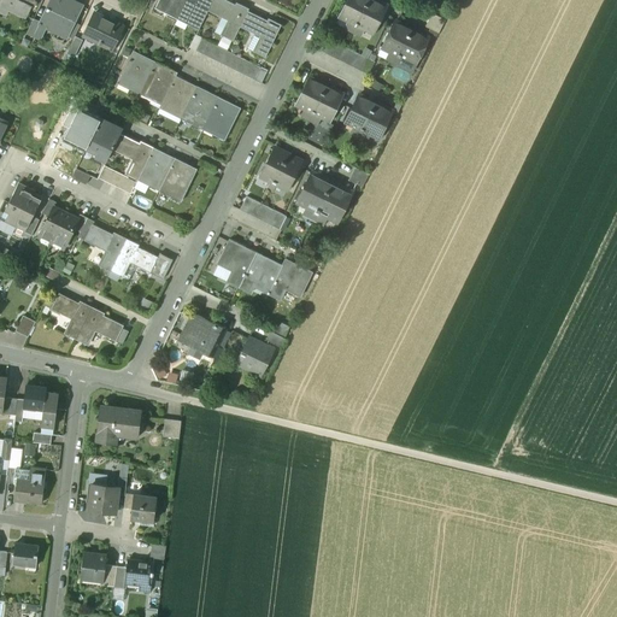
[(34,0),(1,0),(1,3),(27,16),(34,0)]
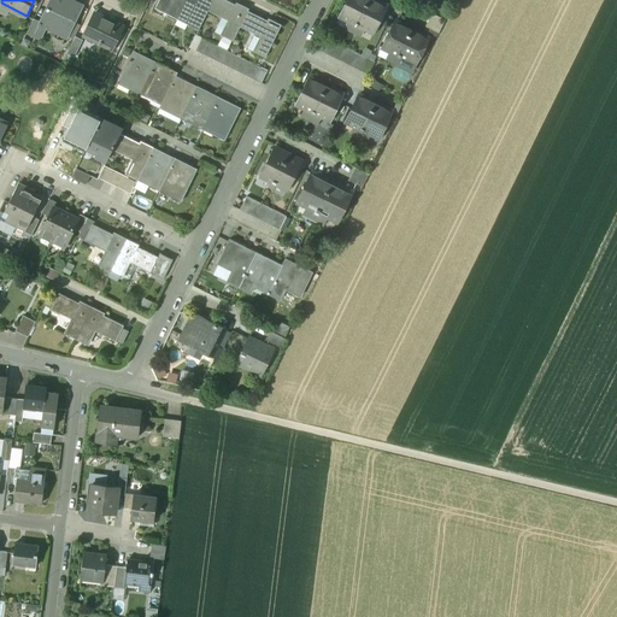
[(82,6),(69,0),(50,0),(40,22),(68,36),(82,6)]
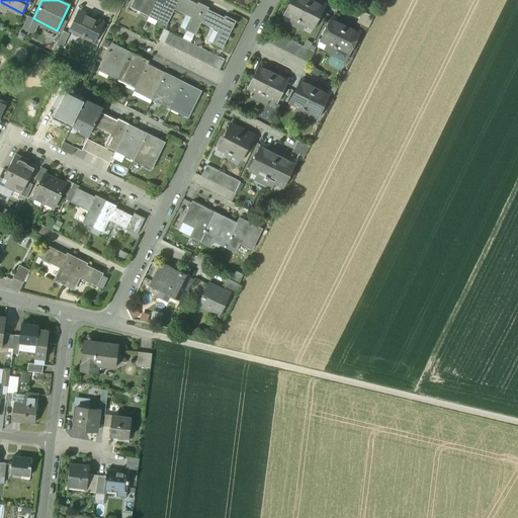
[(134,0),(131,7),(132,8),(134,4),(142,8),(140,11),(149,16),(151,12),(156,0),(134,0)]
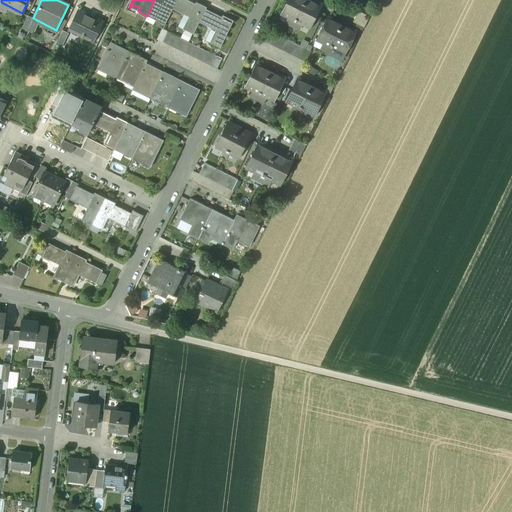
[(154,0),(149,12),(158,17),(156,20),(165,25),(173,9),(177,1),(175,0),(154,0)]
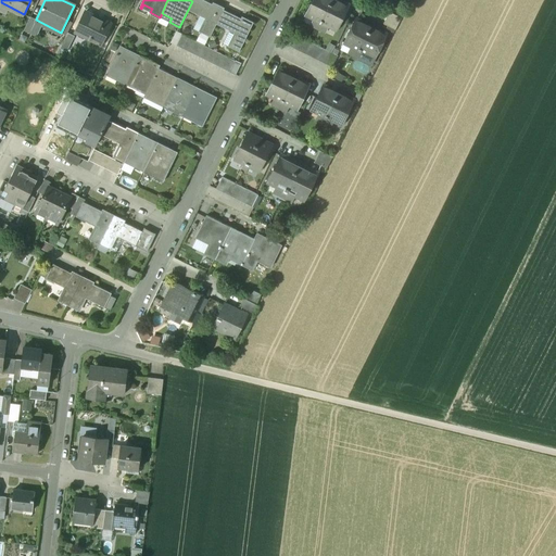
[(212,4),(202,0),(192,0),(192,1),(188,10),(209,20),(202,33),(211,37),(217,24),(224,11),(225,8),(214,2),(212,4)]
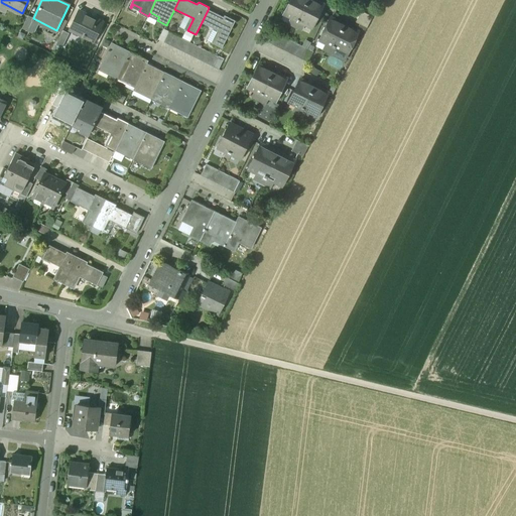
[(308,0),(291,0),(285,14),(298,21),(308,0)]
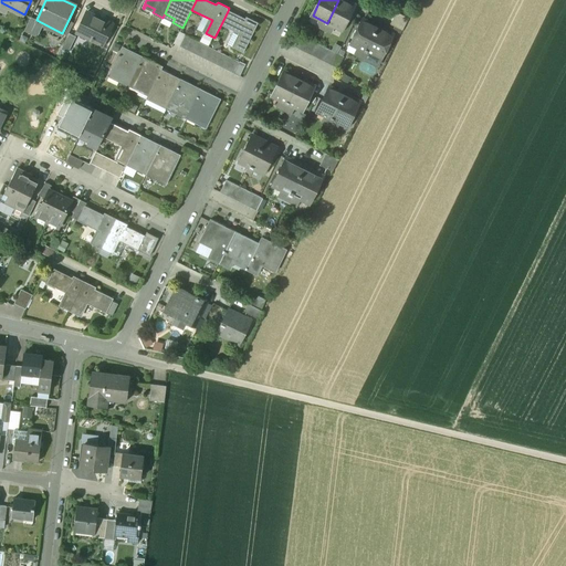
[(355,6),(343,0),(338,0),(327,23),(343,30),(355,6)]
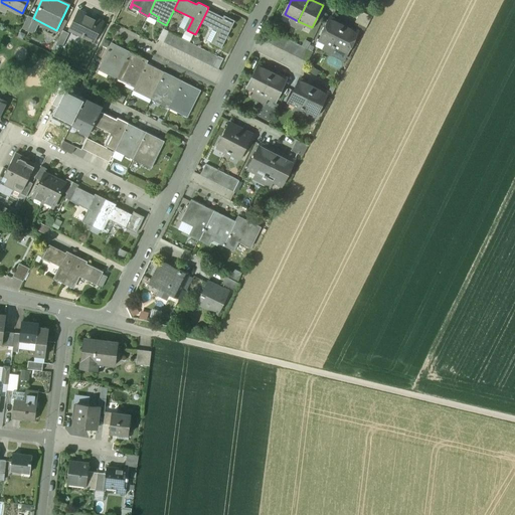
[(103,22),(79,10),(69,30),(82,36),(83,34),(86,35),(84,37),(94,41),(103,22)]
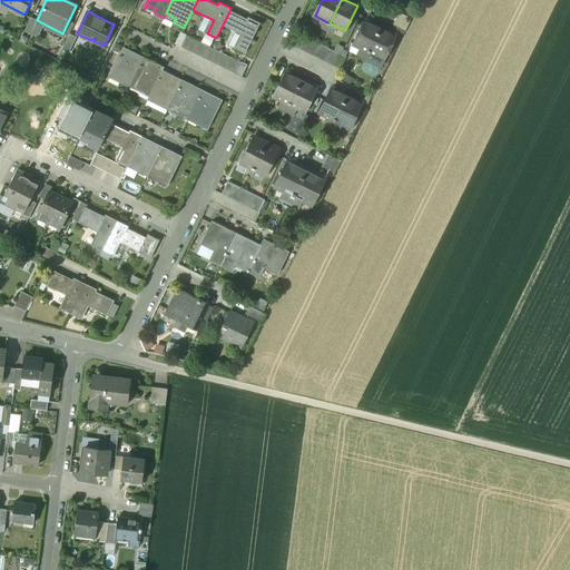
[(247,20),(229,11),(223,25),(243,35),(236,48),(246,53),(261,23),(248,17),(247,20)]
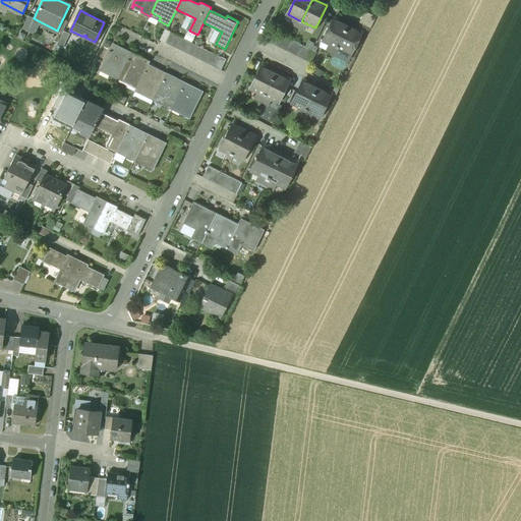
[(377,16),(365,11),(359,22),(370,27),(377,16)]
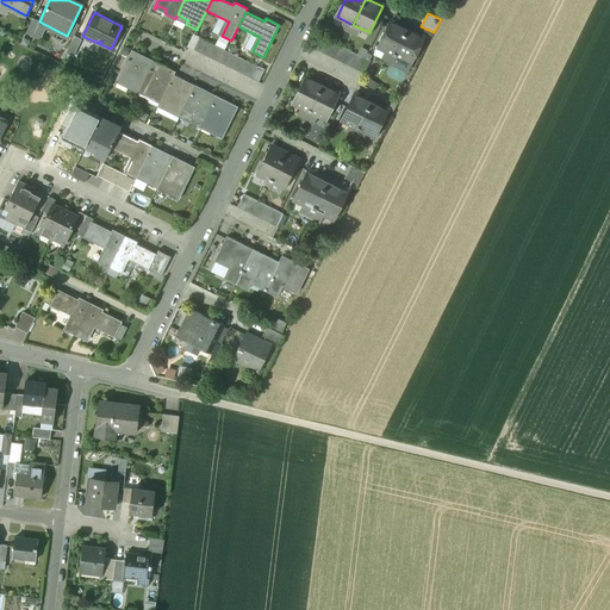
[(39,22),(33,18),(26,32),(33,36),(39,22)]
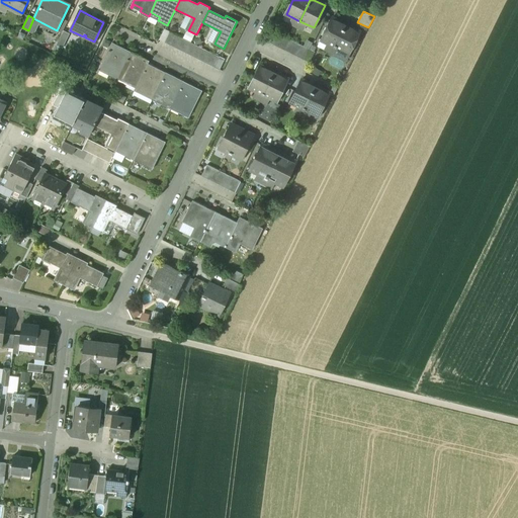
[(346,24),(332,18),(322,39),(334,46),(335,47),(346,24)]
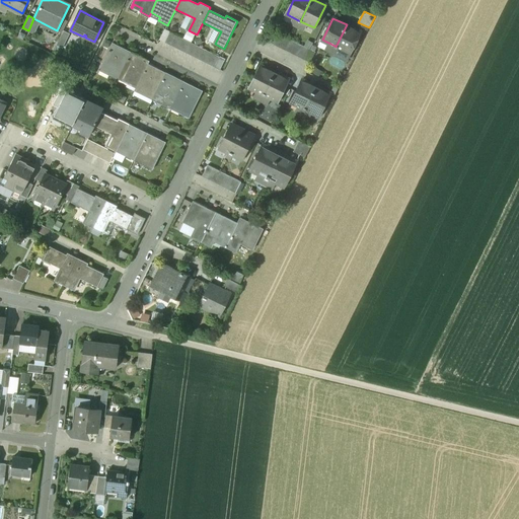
[(347,24),(336,47),(350,54),(361,31),(347,24)]
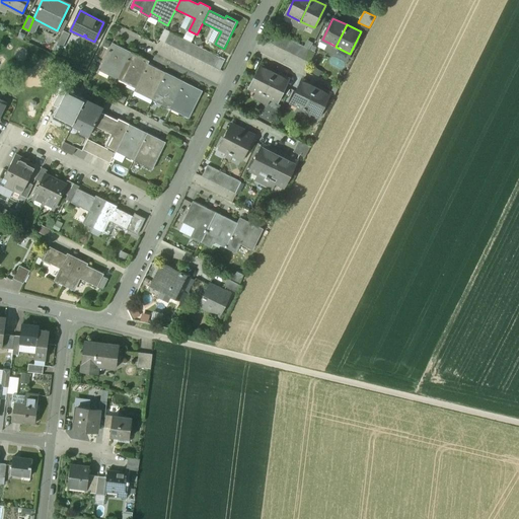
[(165,29),(160,41),(165,43),(170,32),(170,31),(165,29)]
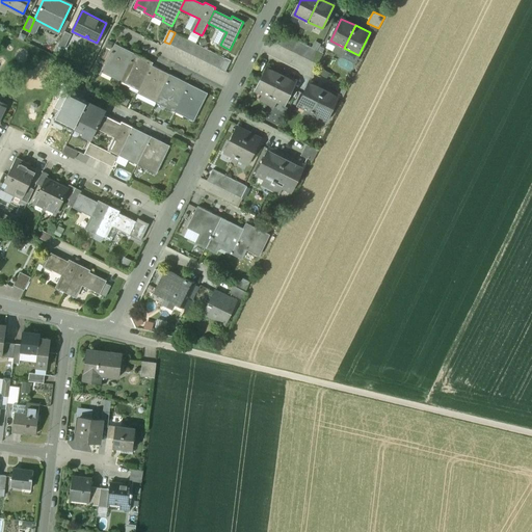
[(65,31),(58,46),(64,49),(72,34),(65,31)]
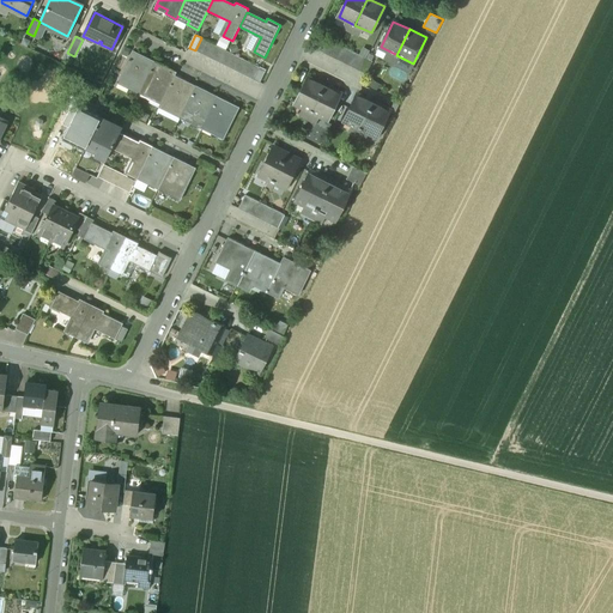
[(331,41),(323,37),(317,49),(325,53),(331,41)]
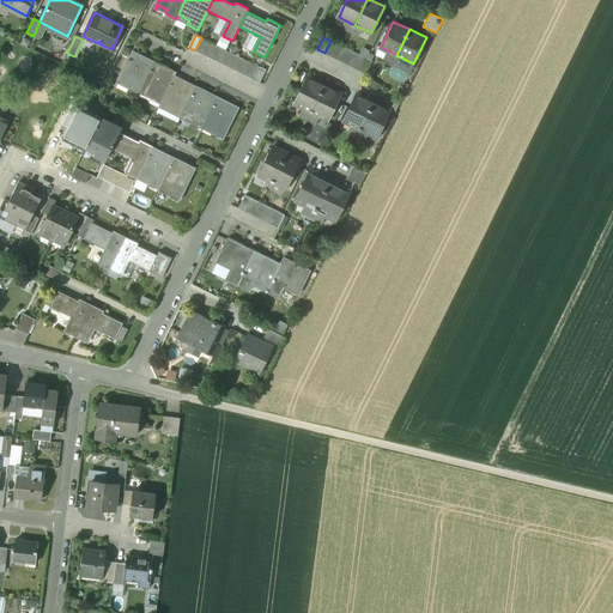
[(201,38),(195,50),(201,54),(207,42),(201,38)]
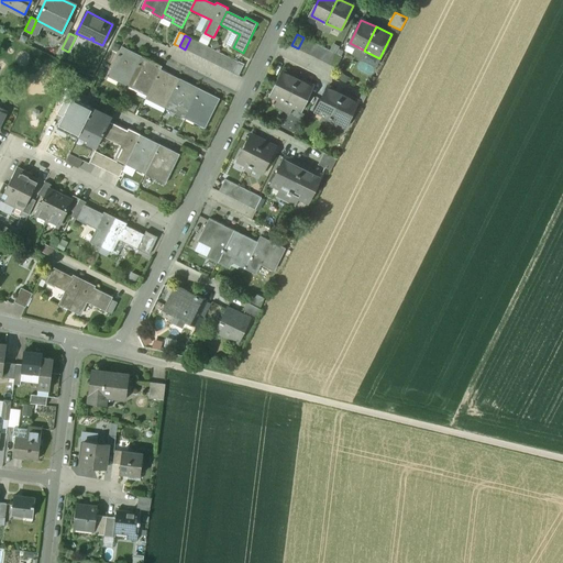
[(304,37),(298,48),(304,52),(310,40),(304,37)]
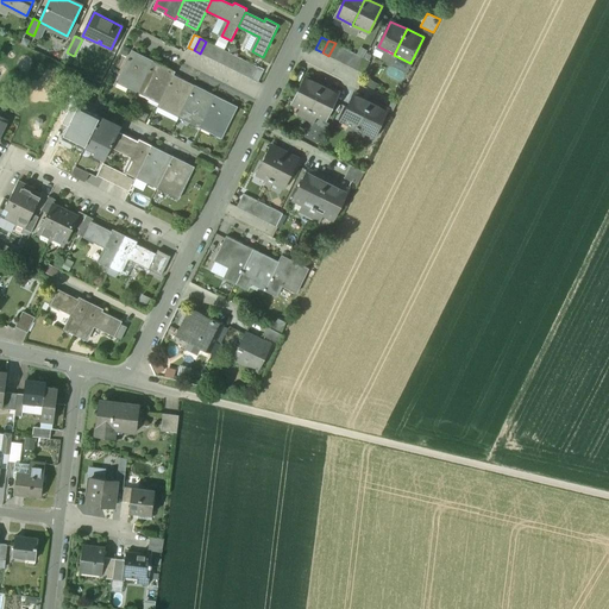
[(206,42),(200,54),(207,57),(213,44),(206,42)]
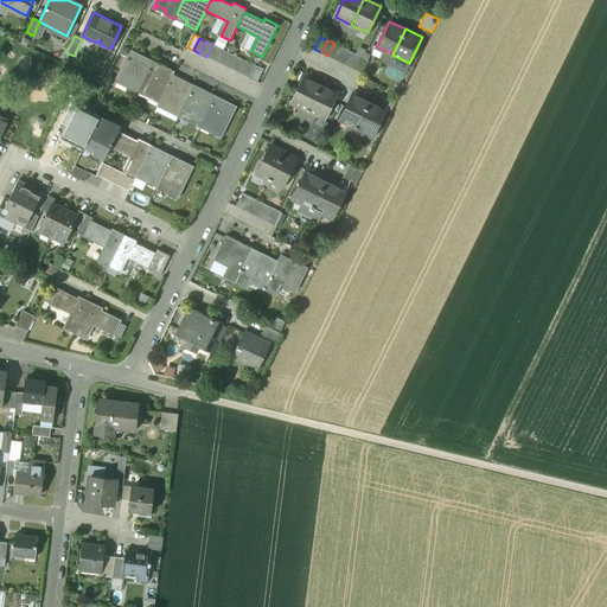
[(340,46),(334,43),(327,56),(334,59),(340,46)]
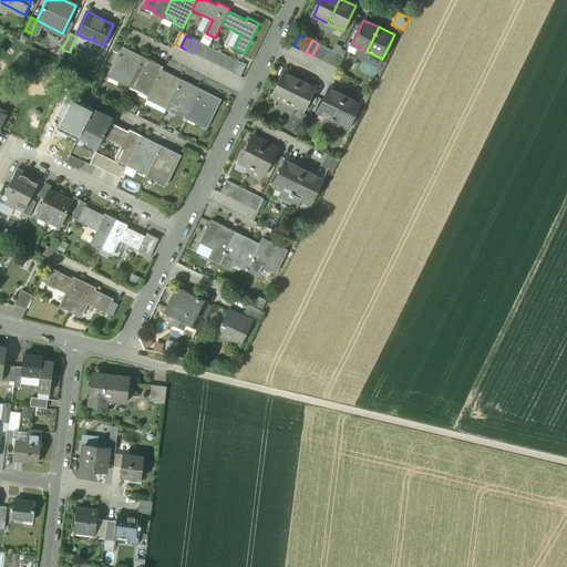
[(204,44),(198,41),(193,53),(198,55),(204,44)]
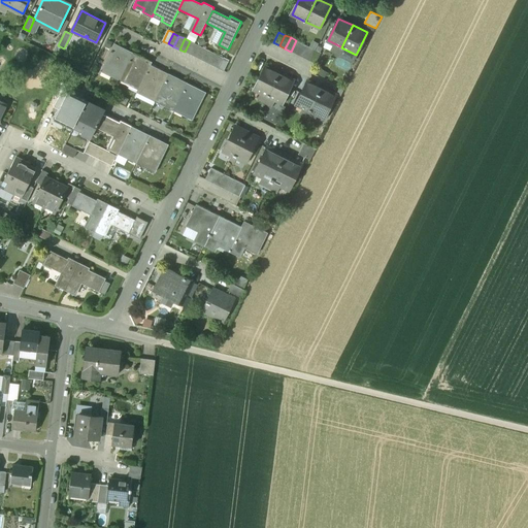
[(301,43),(296,40),(291,52),(296,54),(301,43)]
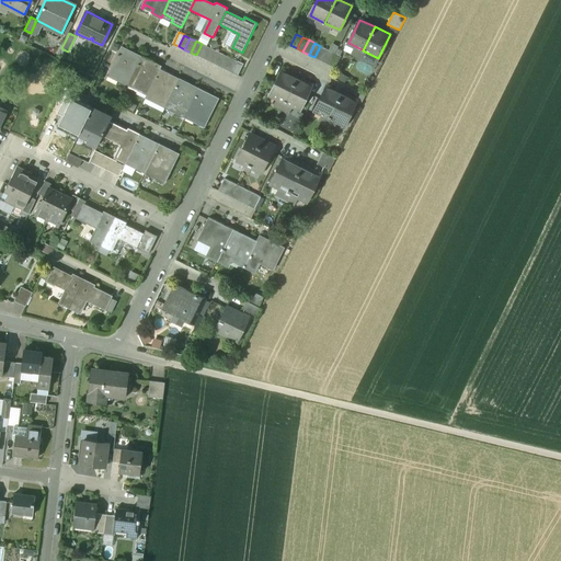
[(208,47),(202,44),(196,55),(202,58),(208,47)]
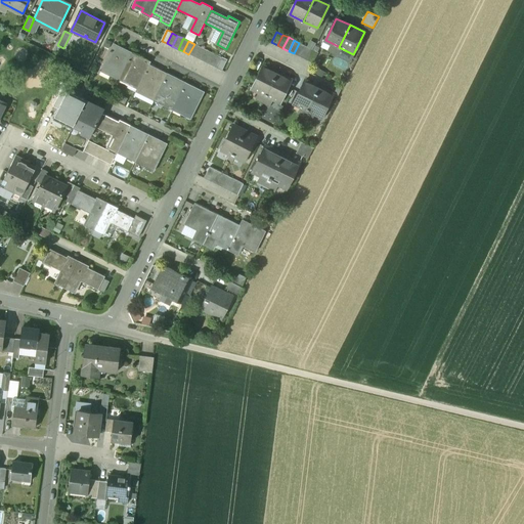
[(125,48),(114,43),(102,67),(112,72),(110,75),(119,80),(121,76),(131,55),(123,51),(125,48)]
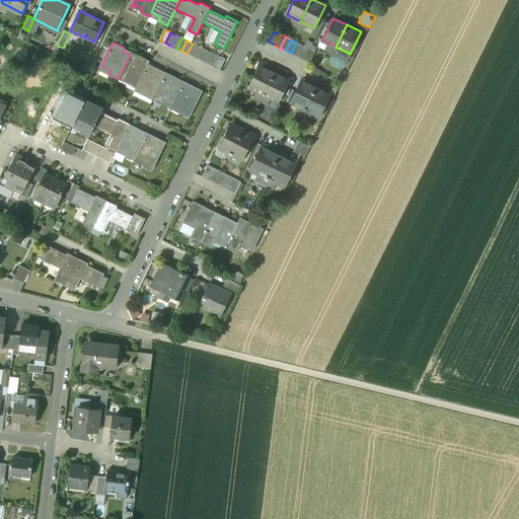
[(296,43),(291,53),(296,56),(302,45),(296,43)]
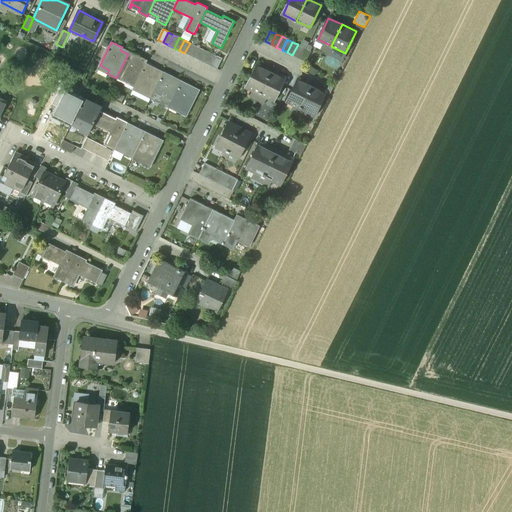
[(195,45),(190,43),(184,53),(190,55),(195,45)]
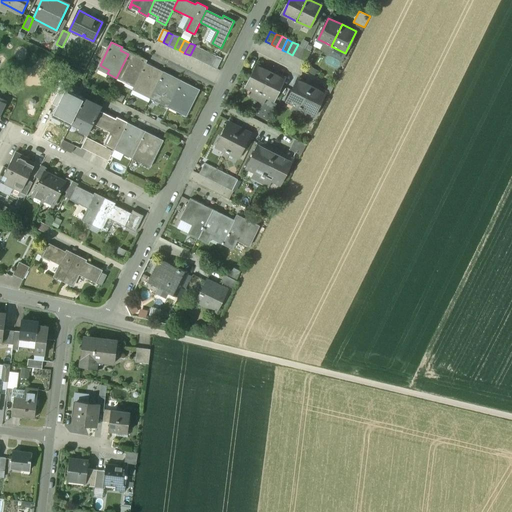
[(303,47),(298,44),(292,55),(298,58),(303,47)]
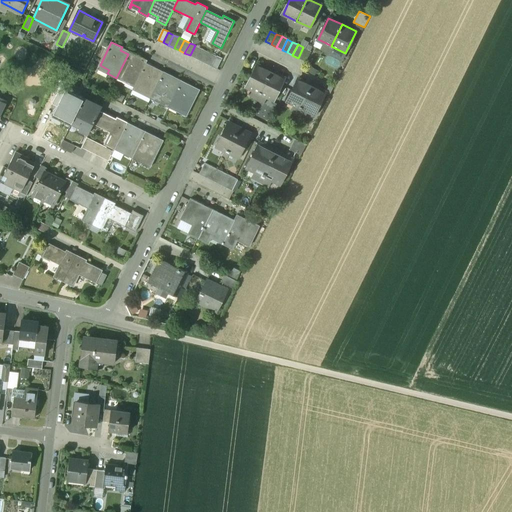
[(195,45),(190,55),(195,58),(200,48),(195,45)]
